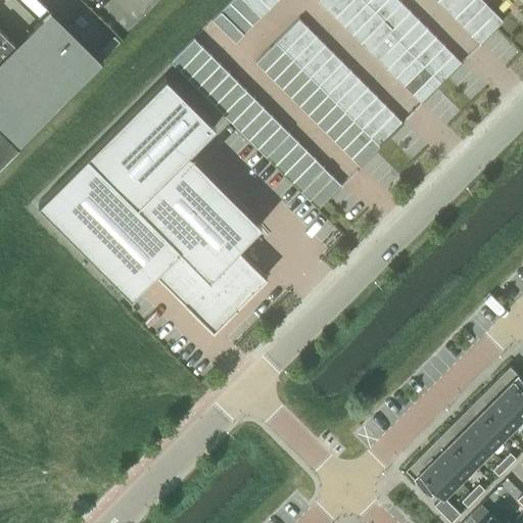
[(229,0),(220,9),(243,33),(252,24),(229,0)]
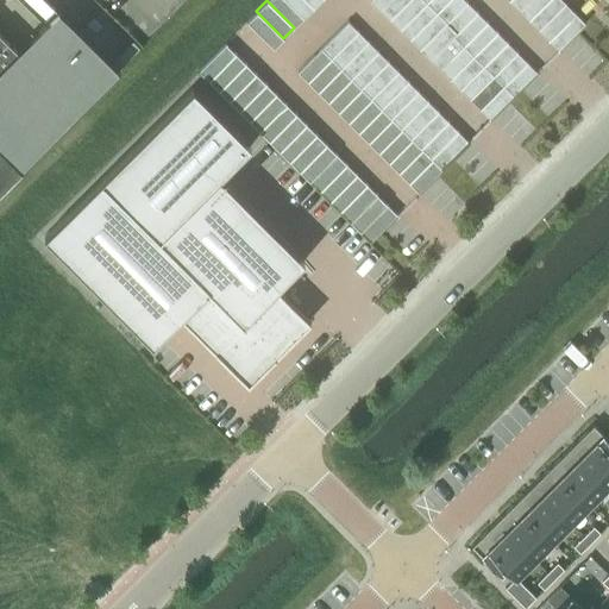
[(286,0),(267,0),(294,27),(303,17),(286,0)]
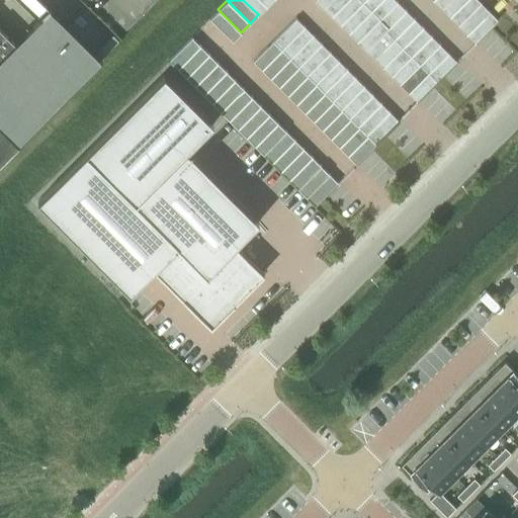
[(260,0),(243,0),(258,14),(267,6),(260,0)]
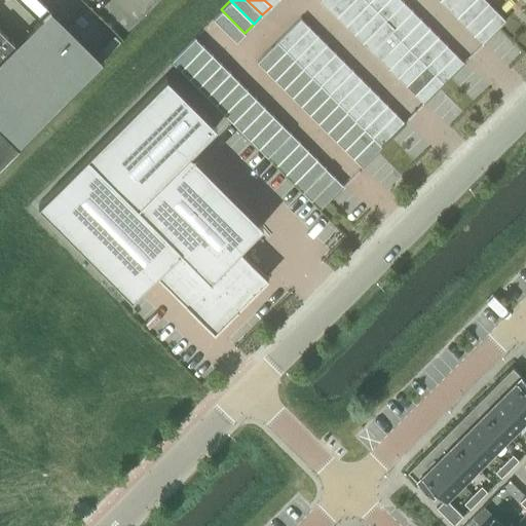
[(335,0),(328,7),(336,15),(351,0),(335,0)]
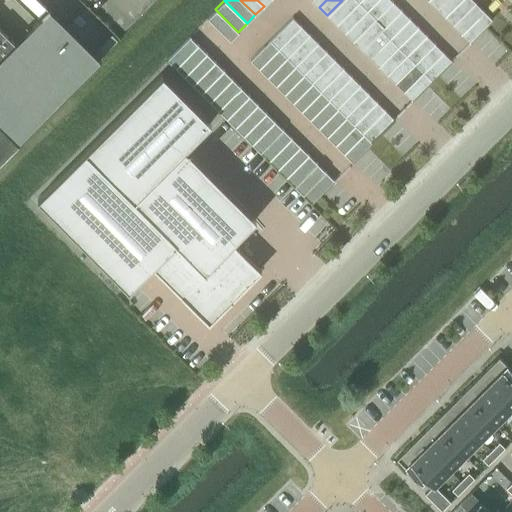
[(351,0),(342,0),(327,15),(336,24),(356,4),(351,0)]
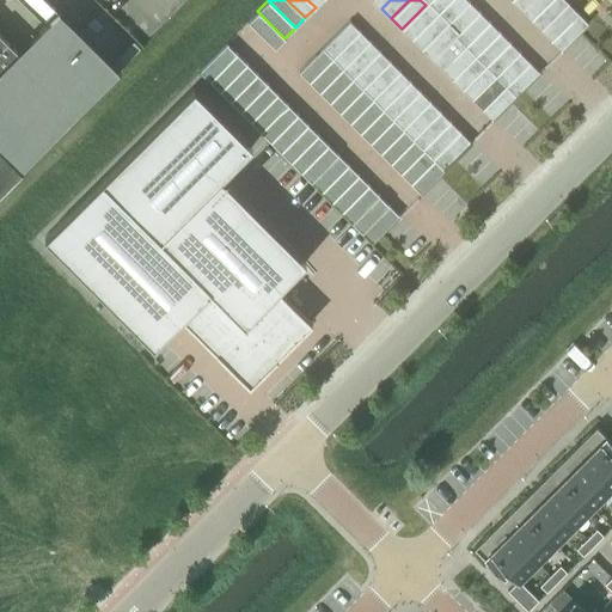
[(429,0),(426,5),(435,14),(450,0),(429,0)]
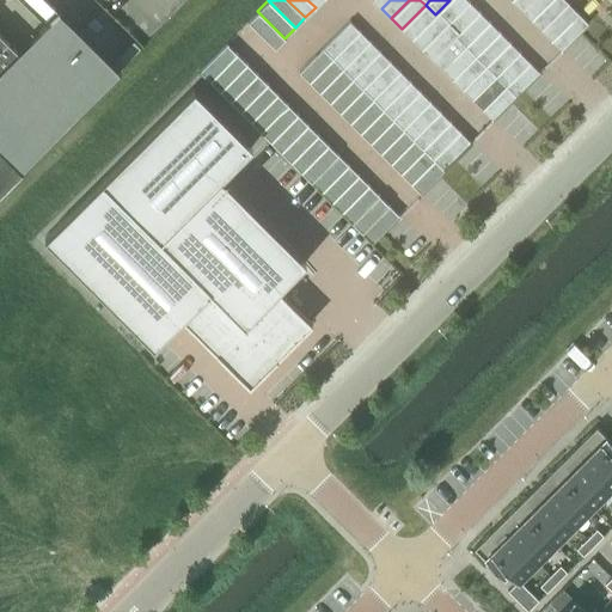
[(467,0),(450,0),(435,14),(445,25),(469,1),(467,0)]
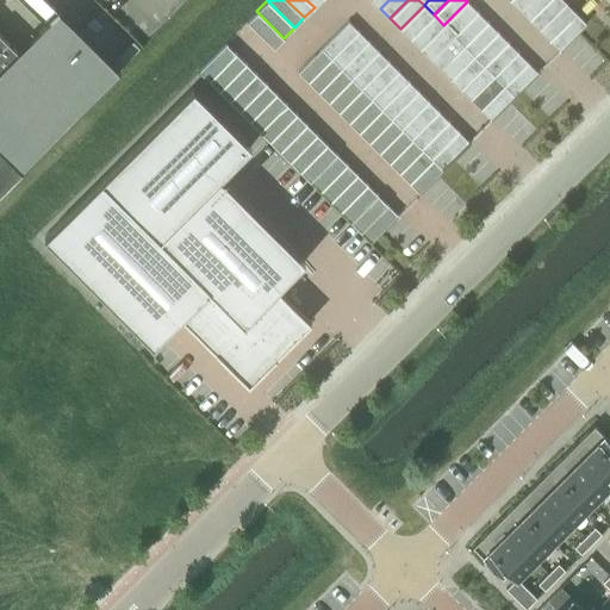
[(547,0),(528,0),(520,8),(529,19),(547,0)]
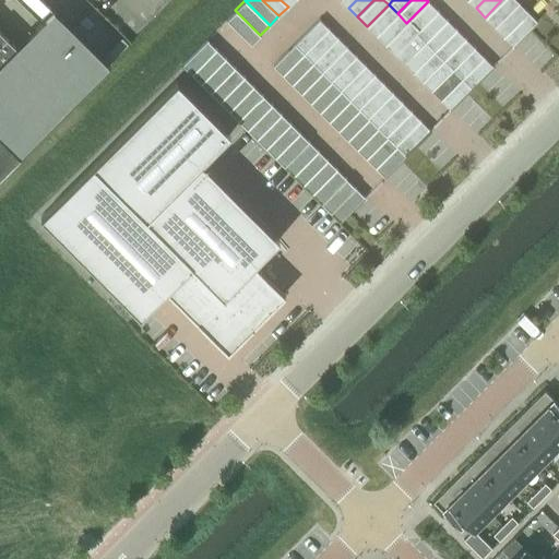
[(519,2),(516,0),(501,0),(485,18),(494,26),(519,2)]
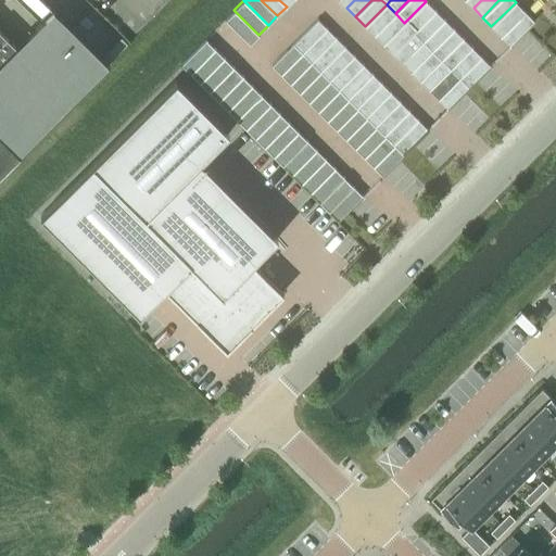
[(426,1),(404,23),(414,32),(436,10),(426,1)]
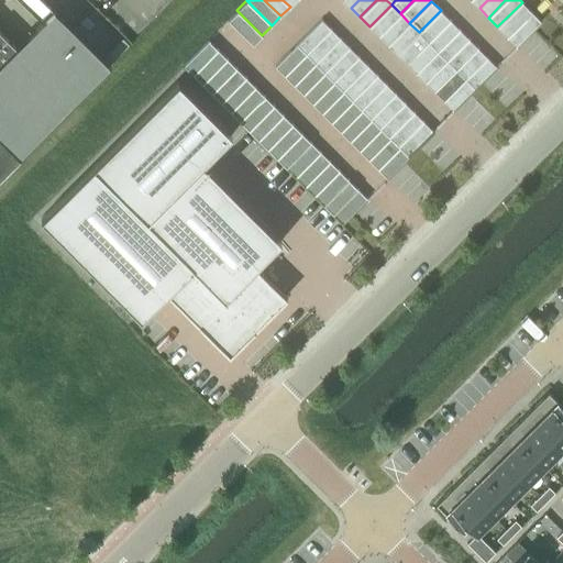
[(531,11),(522,2),(497,26),(507,36),(531,11)]
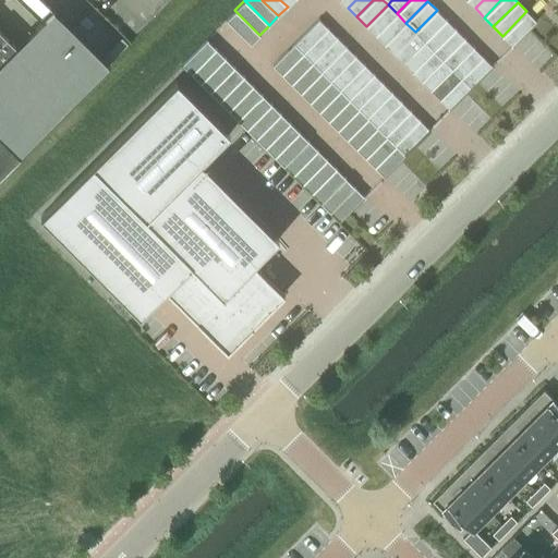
[(366,26),(375,35),(397,13),(388,4),(366,26)]
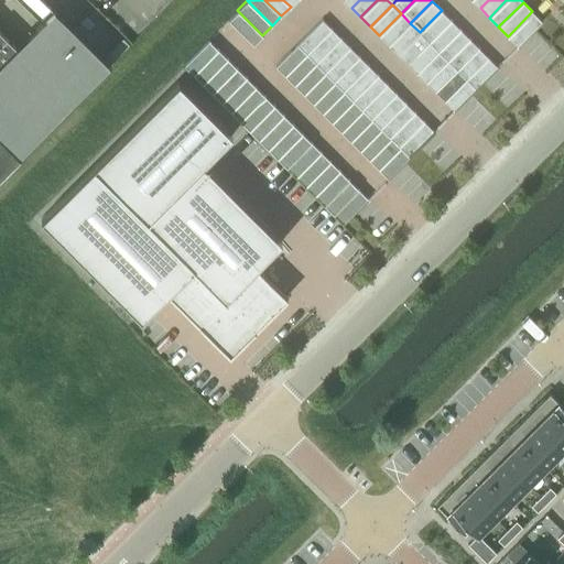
[(0,173),(7,166),(110,63),(53,7),(19,41),(14,45),(0,30),(0,173)]
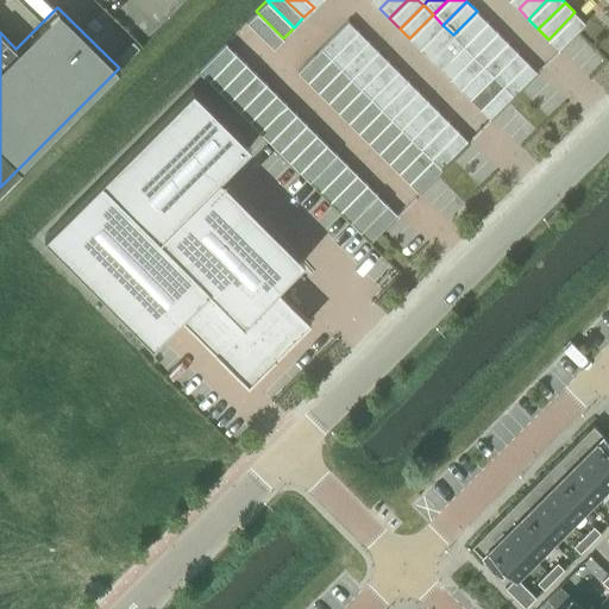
[(256,11),(246,20),(274,48),(283,38),(256,11)]
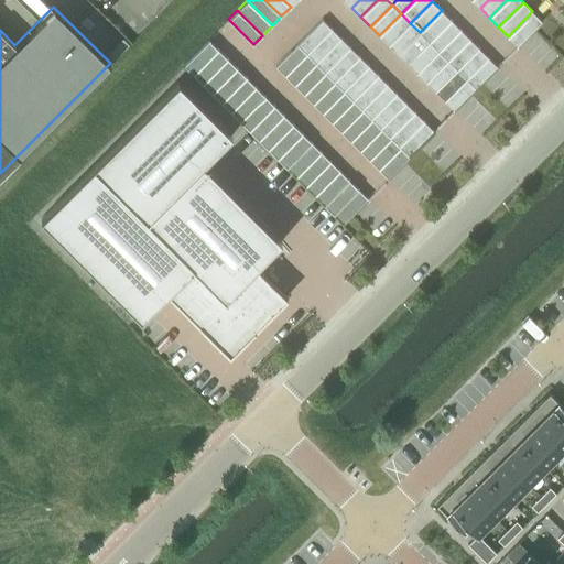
[(442,10),(420,32),(429,42),(451,20),(442,10)]
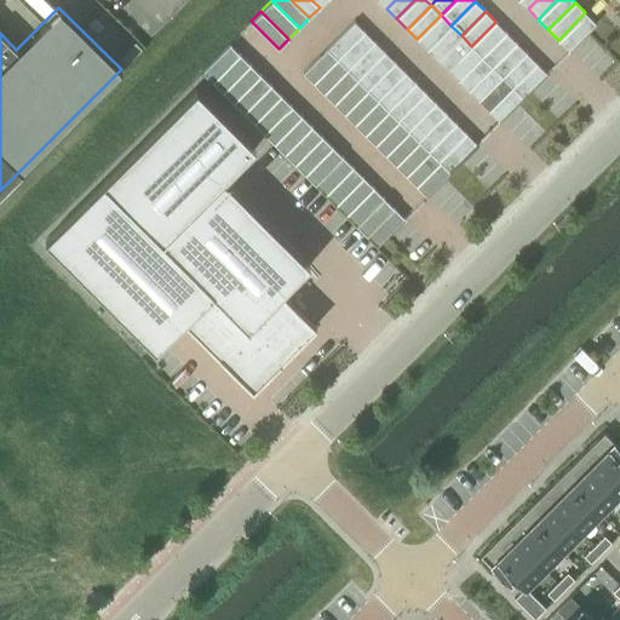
[(596,22),(585,12),(558,40),(568,50),(596,22)]
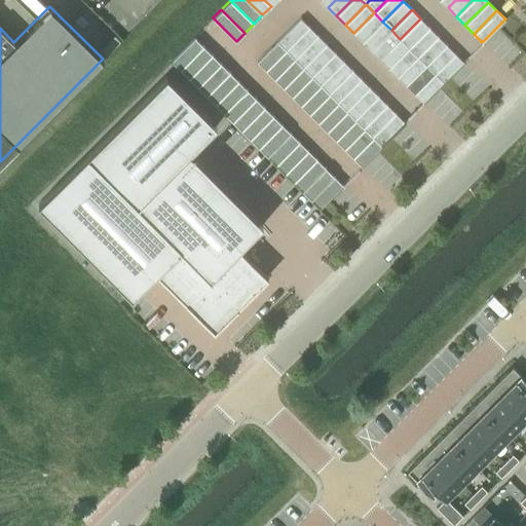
[(353,33),(363,42),(382,22),(374,12),(353,33)]
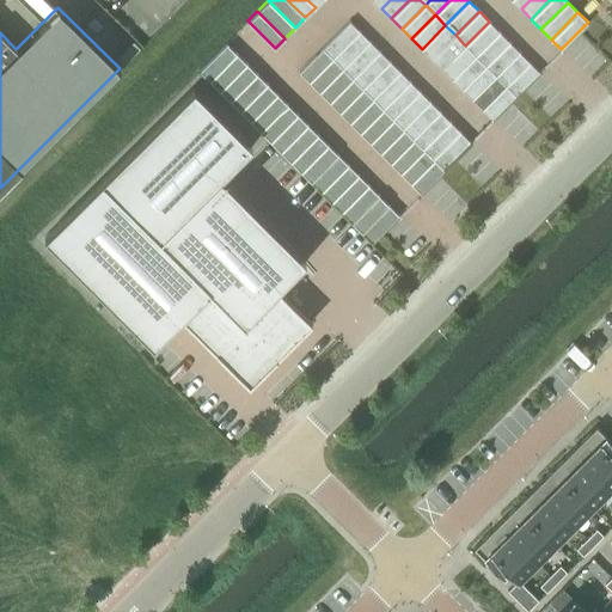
[(329,41),(323,48),(332,57),(360,30),(349,20),(329,41)]
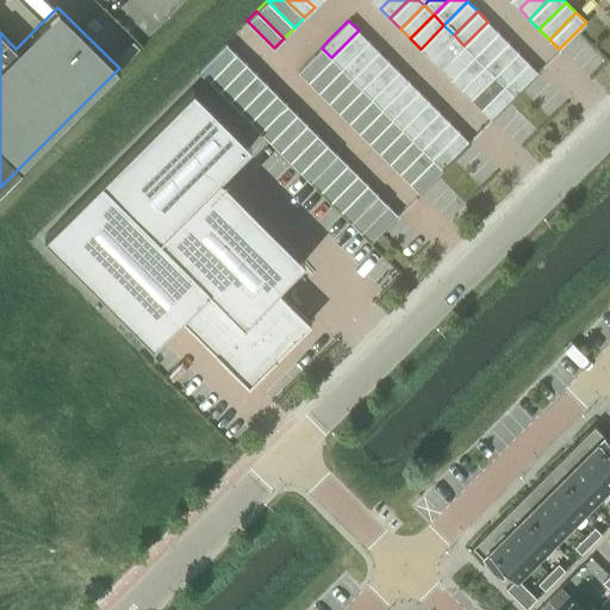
[(487,22),(464,45),(474,55),(478,51),(497,31),(487,22)]
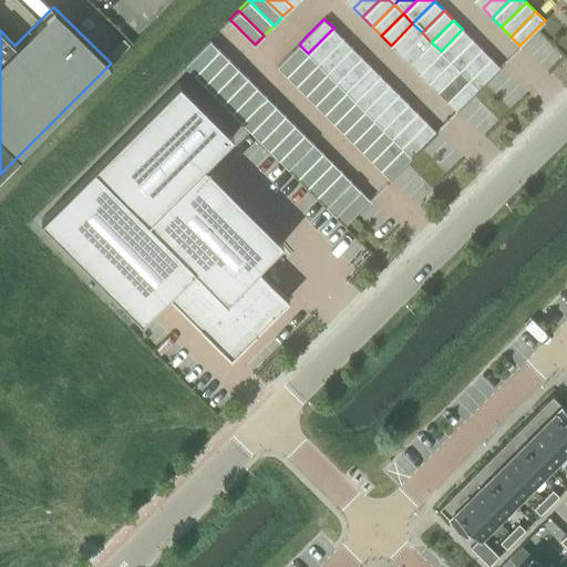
[(412,23),(391,45),(400,54),(422,32),(412,23)]
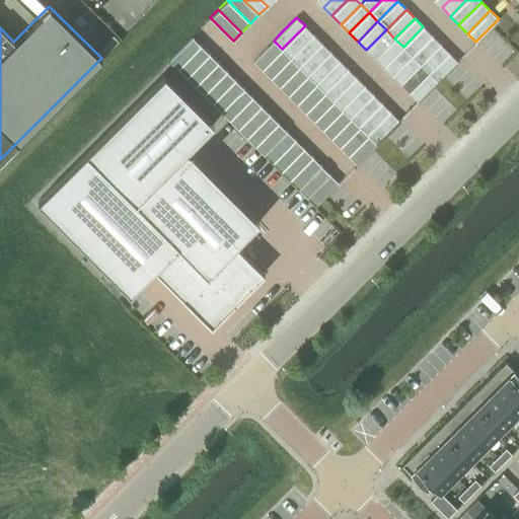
[(305,25),(282,49),(290,58),(313,34),(305,25)]
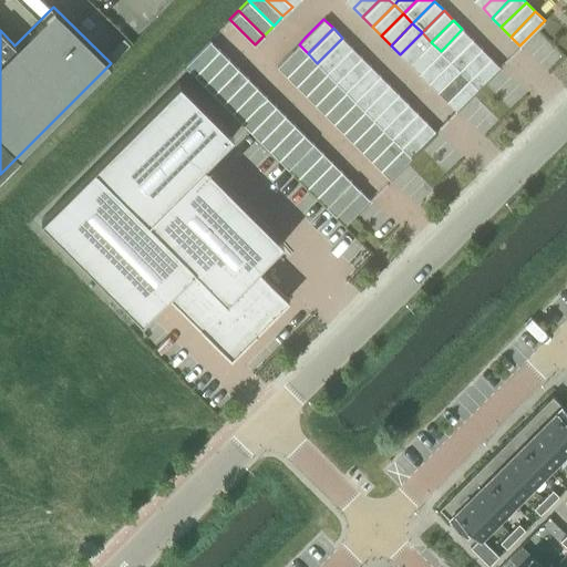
[(462,29),(444,48),(453,58),(472,39),(462,29)]
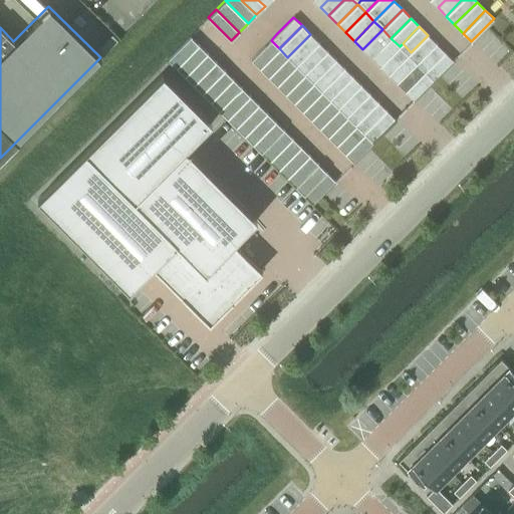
[(382,29),(362,49),(370,57),(391,38),(382,29)]
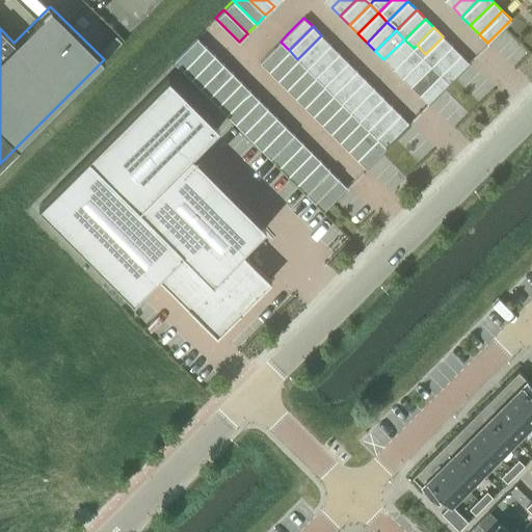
[(321,35),(297,59),(307,68),(329,44),(321,35)]
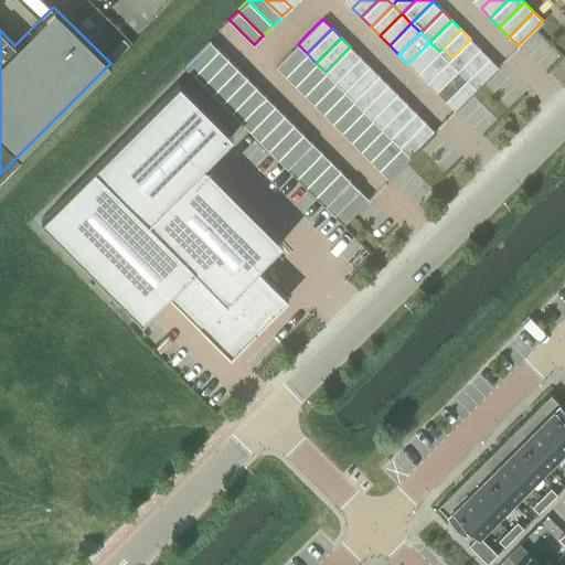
[(470,39),(451,57),(460,66),(479,48),(470,39)]
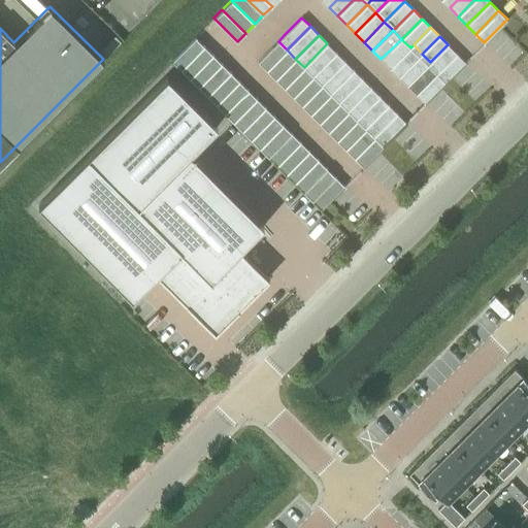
[(195,37),(171,60),(180,69),(204,45),(195,37)]
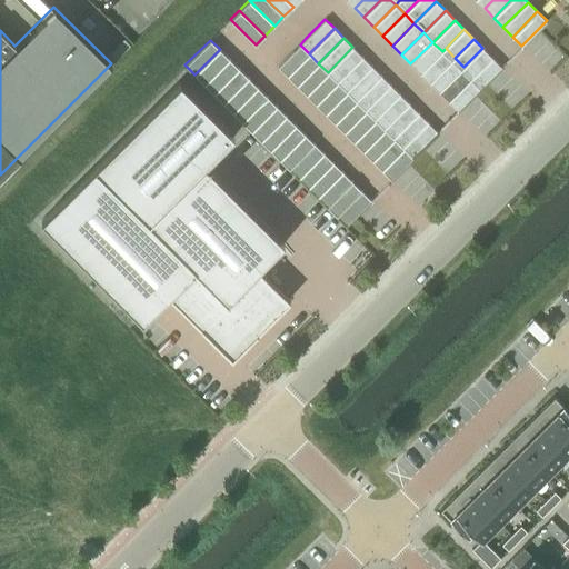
[(432,42),(410,63),(420,73),(442,51),(432,42)]
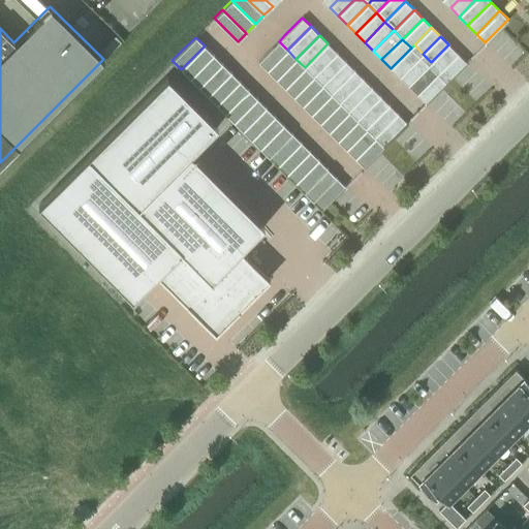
[(279,41),(258,62),(267,70),(287,50),(279,41)]
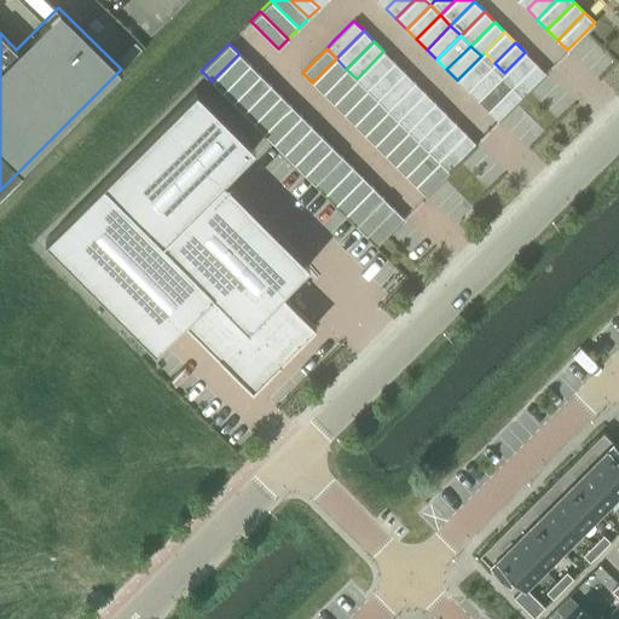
[(383,51),(357,79),(366,88),(394,62),(383,51)]
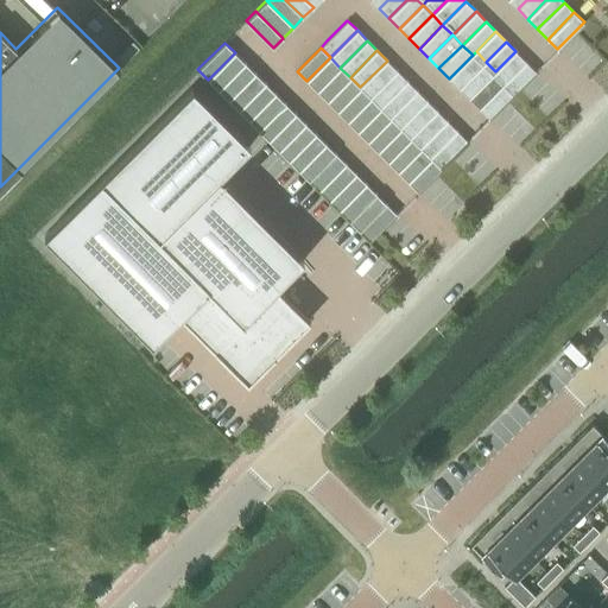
[(473,55),(449,78),(458,88),(482,64),(486,62),(476,51),(473,55)]
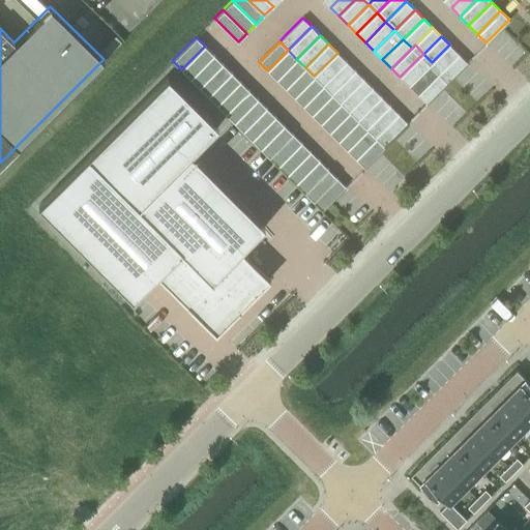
[(449,45),(432,62),(441,70),(459,53),(449,45)]
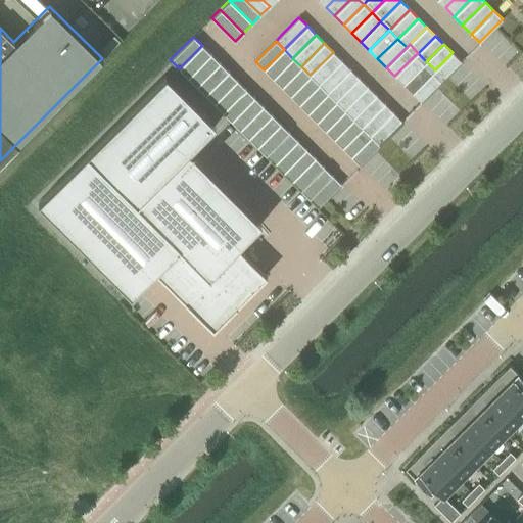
[(202,45),(179,68),(187,77),(210,53),(202,45)]
